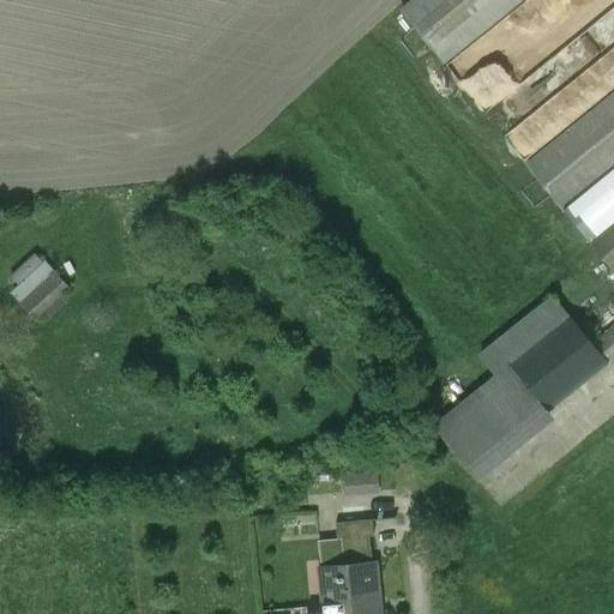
[(413,0),(399,11),(439,60),(512,0),(413,0)]
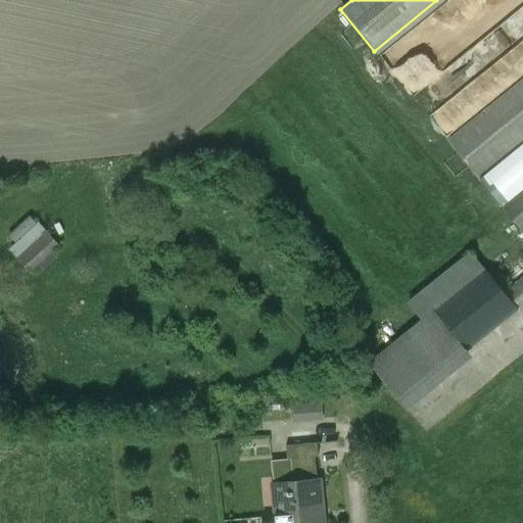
[(522,79),(446,140),(476,178),(522,140),(522,79)]
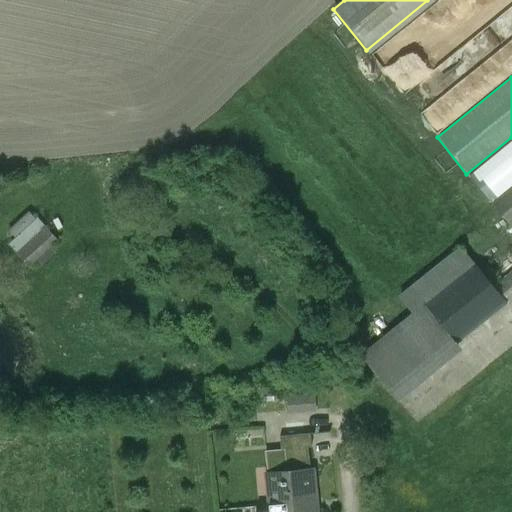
[(511,186),(493,203),(509,222),(511,219),(511,186)]
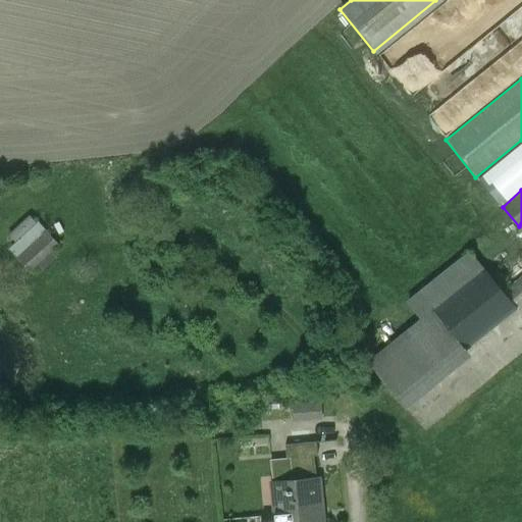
[(47,232),(21,254),(34,268),(59,246),(47,232)]
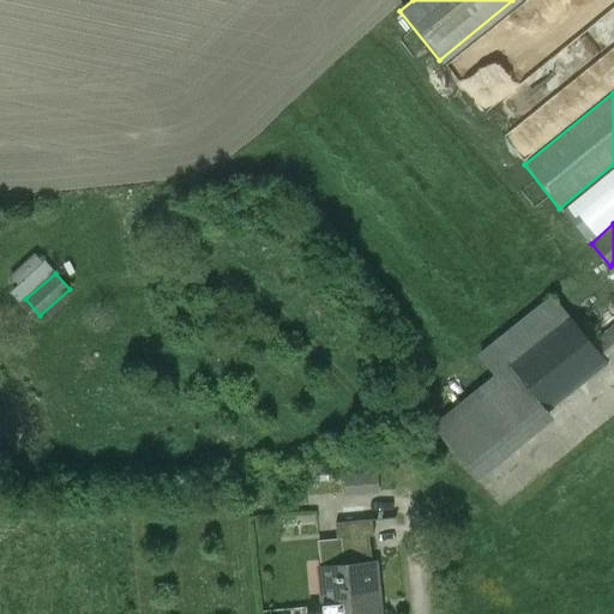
[(564,318),(509,366),(545,408),(613,349),(613,319),(585,344),(564,318)]
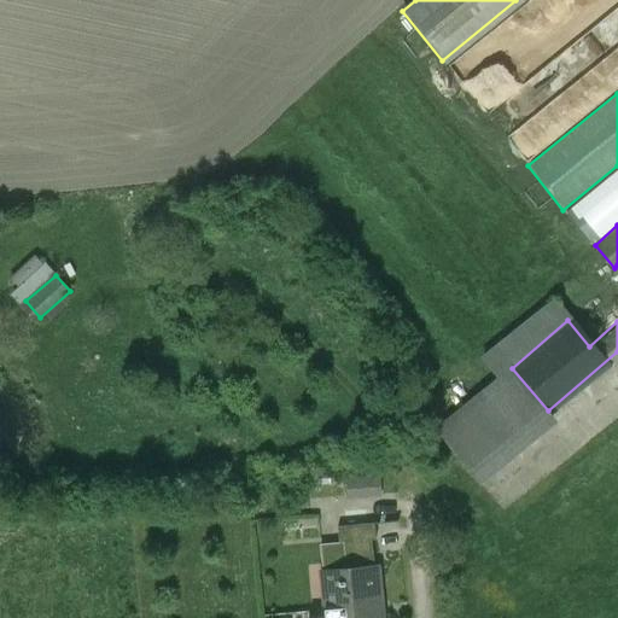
[(512,368),(438,430),(474,473),(548,410),(512,368)]
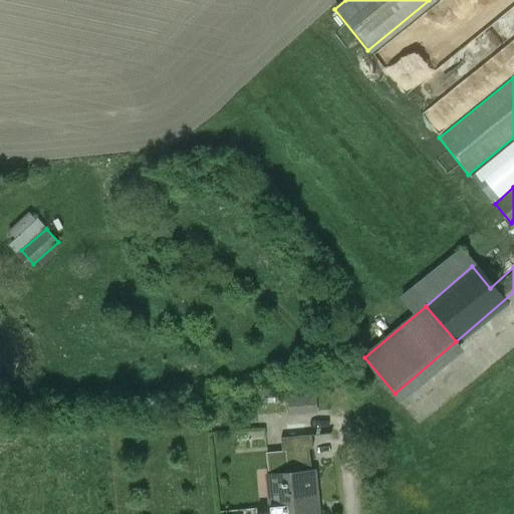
[(317,411),(328,411),(328,393),(318,393),(317,411)]
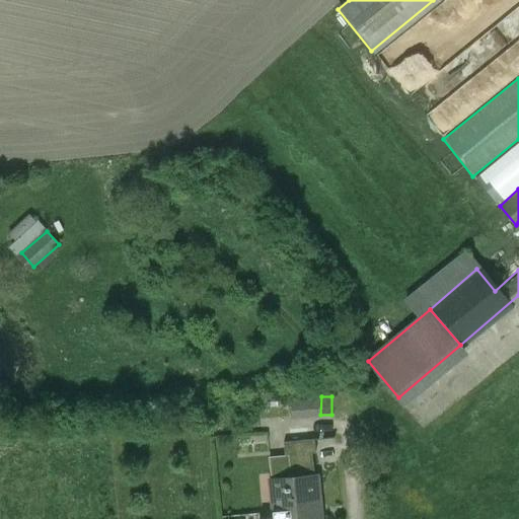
[(290,419),(319,419),(319,399),(290,399),(290,419)]
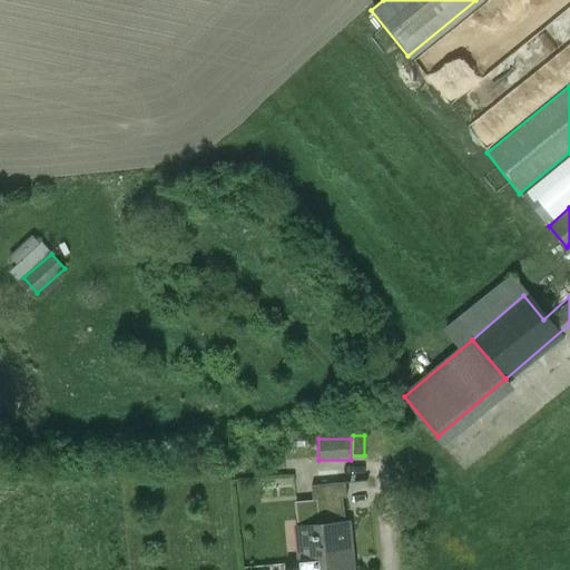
[(345,481),(312,484),(314,499),(338,497),(346,497),(345,481)]
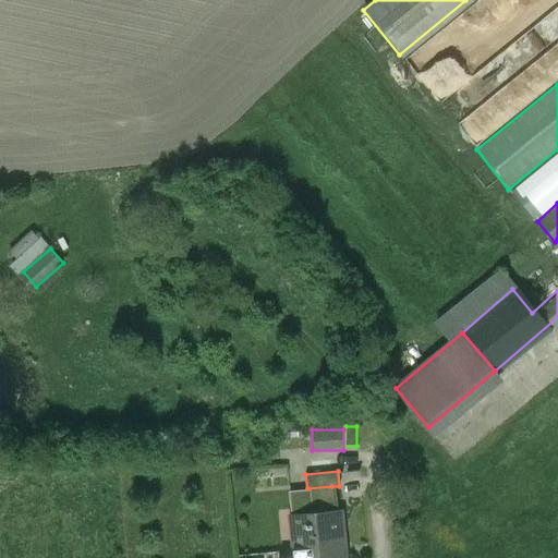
[(323,511),(290,513),(293,556),(293,557),(344,557),(340,510),(332,510),(331,500),(332,500),(331,486),(311,488),(312,501),(322,500),(323,511)]
